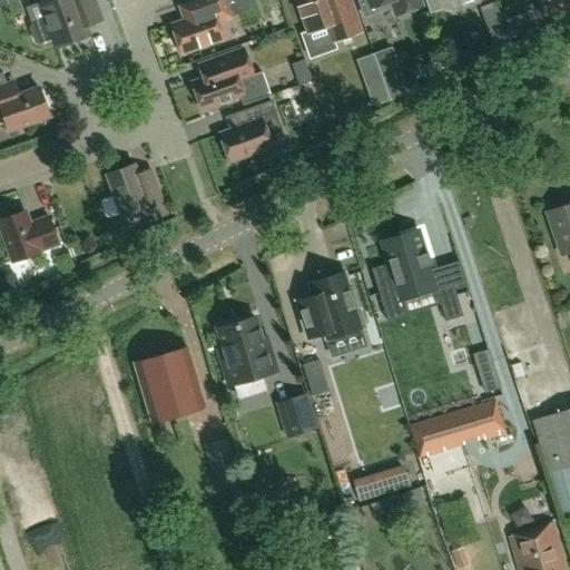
[(49,0),(40,3),(46,20),(32,25),(30,29),(35,42),(39,43),(52,39),(56,48),(88,36),(86,30),(104,23),(95,0),(49,0)]
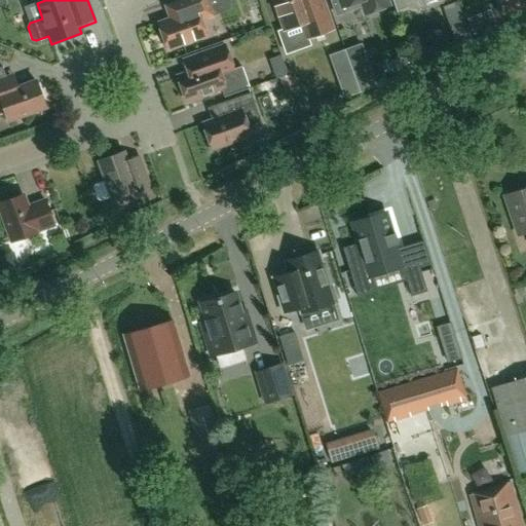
[(178,0),(163,5),(163,6),(168,20),(158,23),(167,49),(207,36),(200,21),(233,9),(229,0),(178,0)]
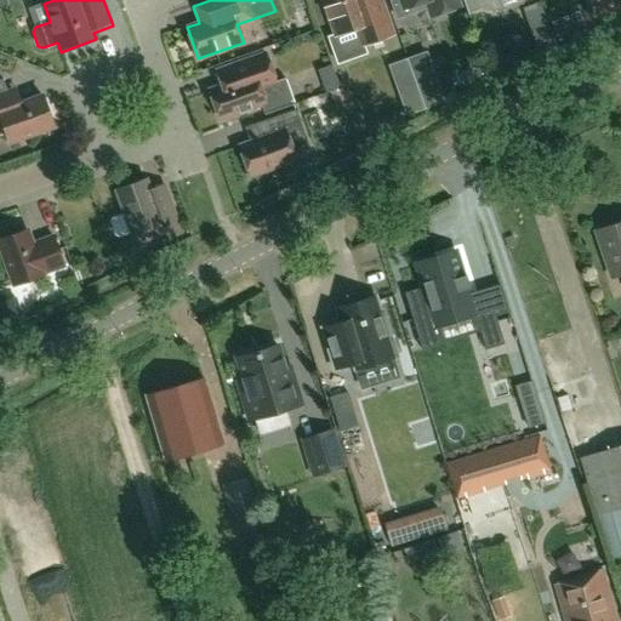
[(355,29),(362,46),(393,35),(380,0),(322,0),(335,36),(355,29)]
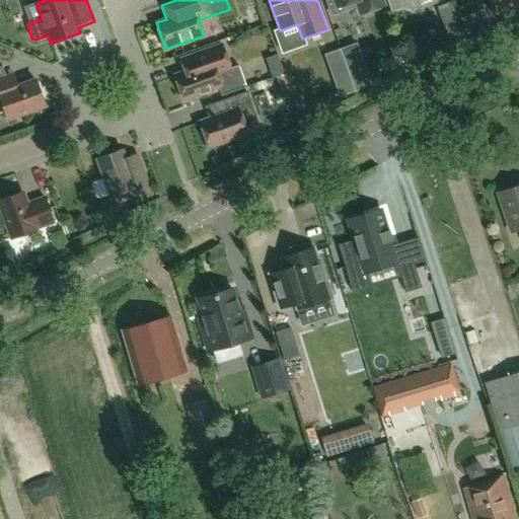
[(357,8),(359,14),(384,5),(381,0),(324,0),(331,17),(357,8)]
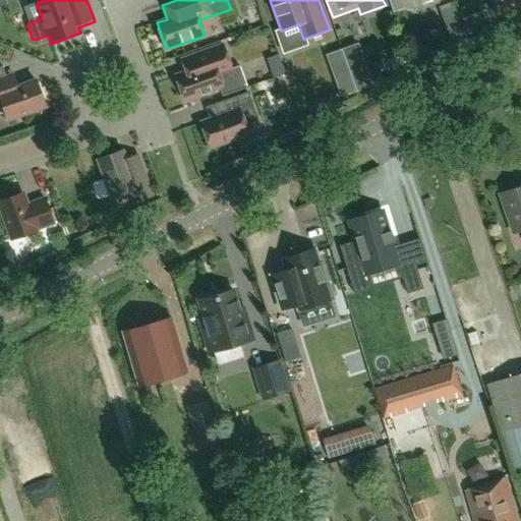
[(390,0),(394,11),(407,6),(405,0),(390,0)]
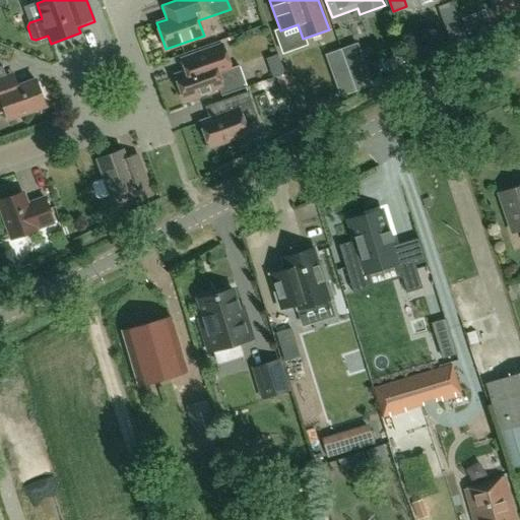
[(485,10),(460,19),(466,35),(492,25),(485,10)]
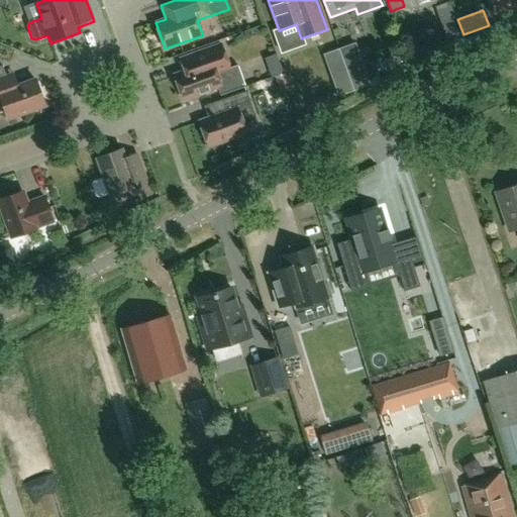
[(464,42),(459,28),(445,33),(449,47),(464,42)]
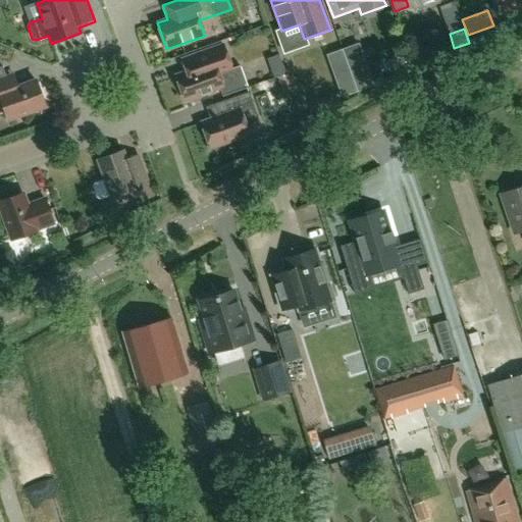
[(185,102),(219,90),(222,97),(247,88),(241,67),(231,70),(222,45),(180,60),(185,71),(175,74),(185,102)]
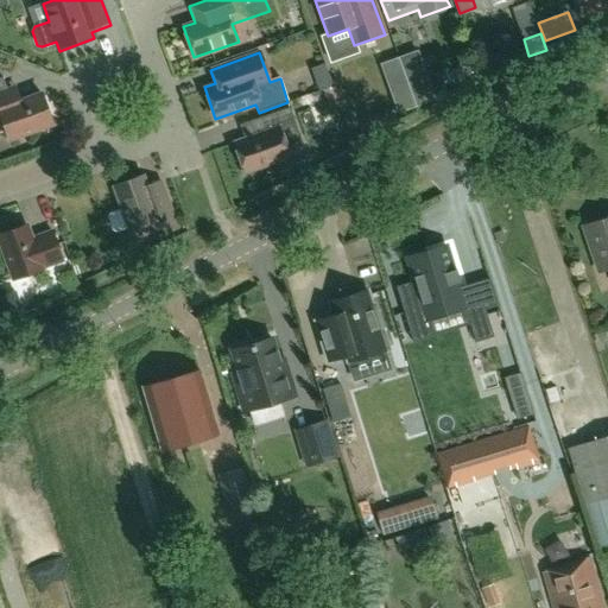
[(398,58),(379,64),(397,114),(416,108),(398,58)]
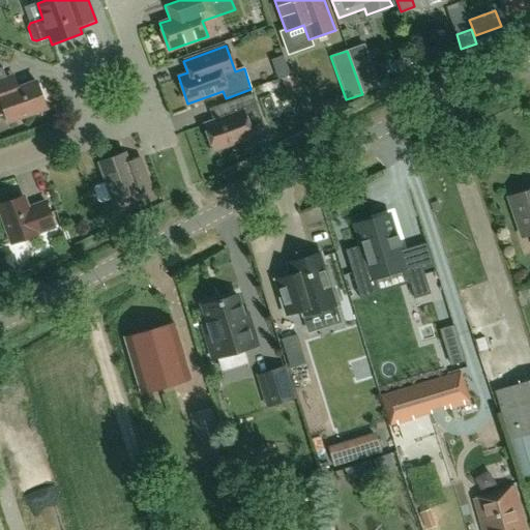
[(295,66),(280,71),(278,70),(260,77),(264,88),(298,77),(295,66)]
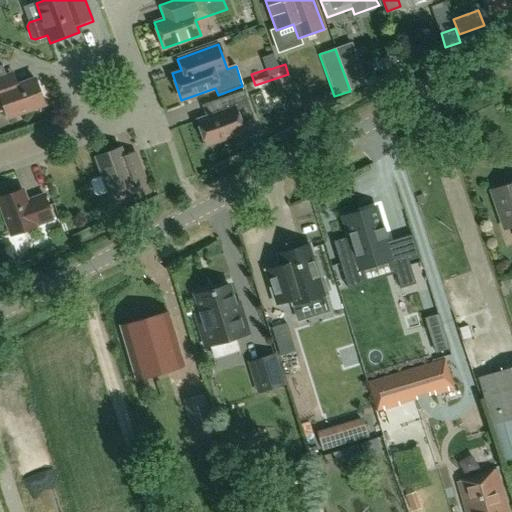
[(0,65),(0,101),(1,101),(6,117),(43,104),(35,80),(10,88),(2,65),(0,65)]
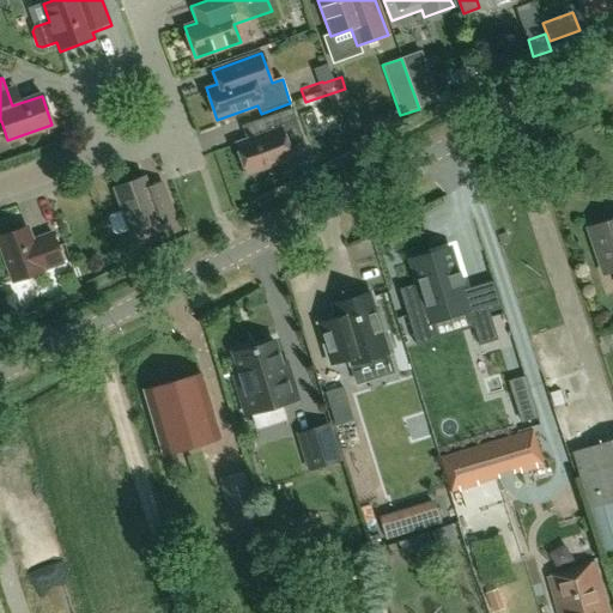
[(267,133),(246,140),(236,144),(247,175),(292,159),(286,144),(302,138),(291,108),(262,119),(267,133)]
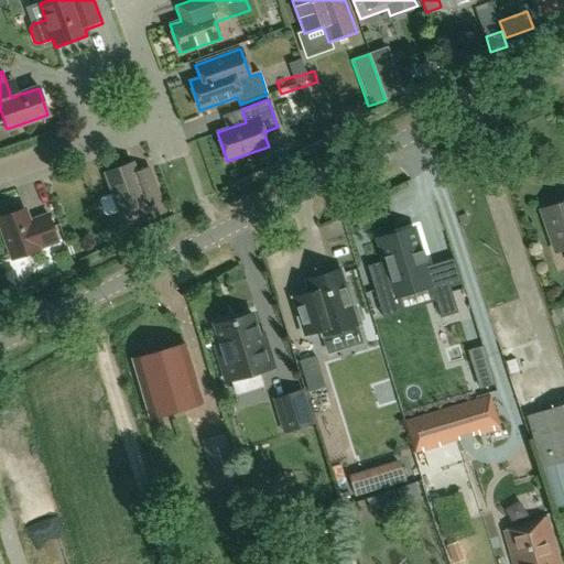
[(119,210),(119,213),(138,206),(142,219),(164,212),(149,167),(136,172),(132,163),(106,173),(112,194),(101,197),(99,202),(104,214),(108,215),(119,210)]
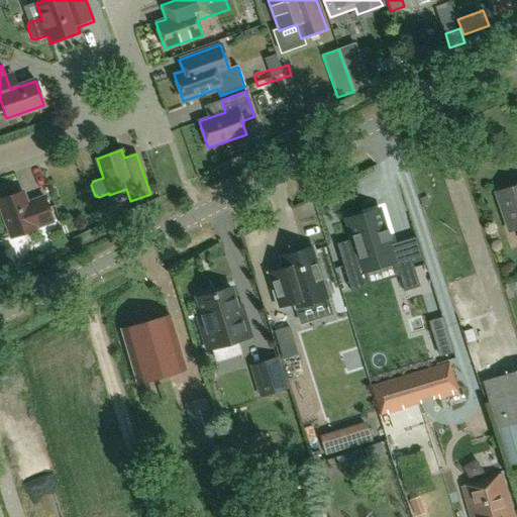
[(516,228),(516,185),(496,193),(509,232),(516,228)]
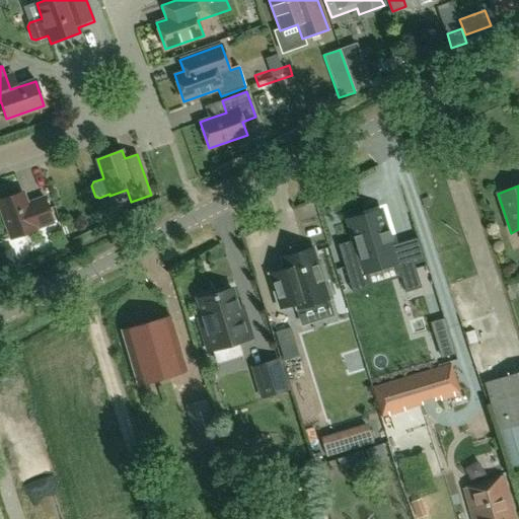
[(26,205),(22,193),(0,200),(0,206),(11,238),(35,230),(35,228),(53,222),(45,198),(26,205)]
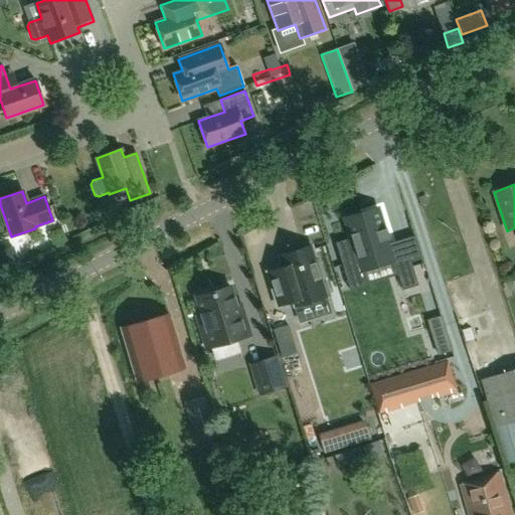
[(389,249),(388,243),(377,208),(344,218),(350,238),(335,243),(341,263),(356,258),(357,260),(368,256),(370,264),(386,259),(390,271),(395,269),(402,290),(417,285),(410,263),(408,254),(397,259),(394,248),(389,249)]
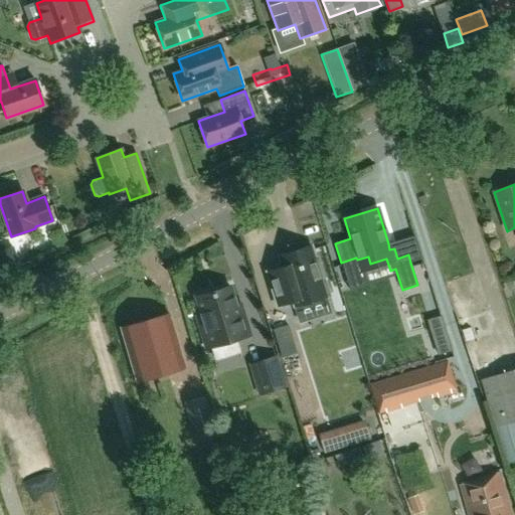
[(295,307),(319,299),(329,296),(318,259),(314,260),(310,246),(302,248),(300,243),(286,248),(288,253),(280,255),(283,268),(268,272),(278,306),(293,302),(295,307)]
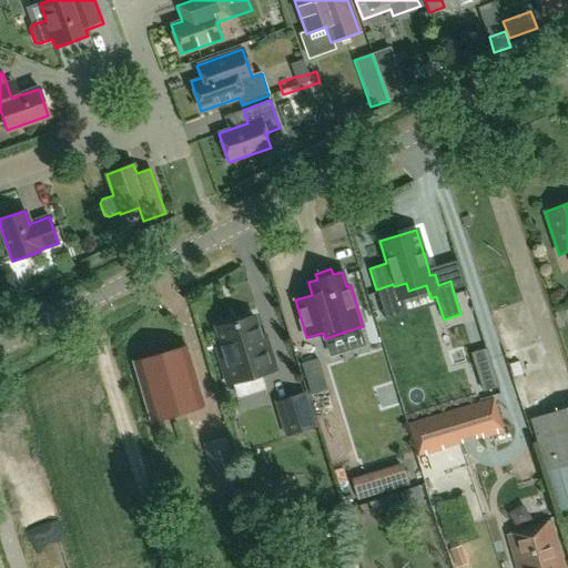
[(226,325),(216,328),(222,348),(217,351),(227,385),(276,371),(271,351),(265,352),(254,316),(244,320),(244,318),(226,324),(226,325)]
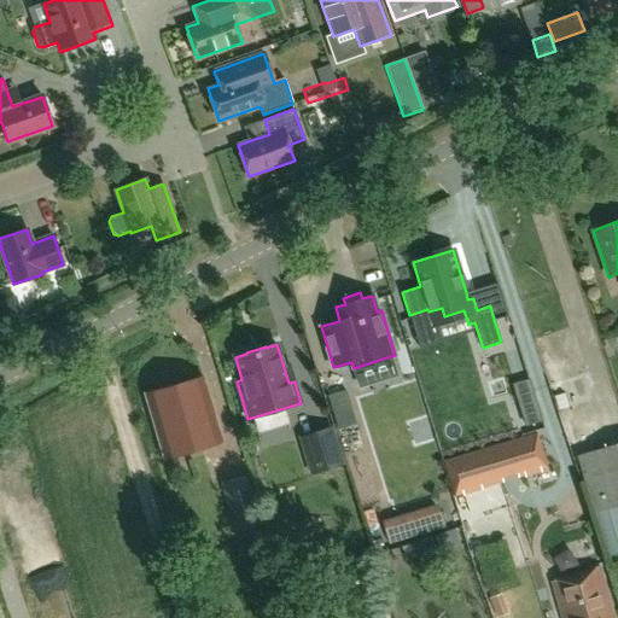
[(203,378),(145,395),(164,458),(222,441),(203,378)]
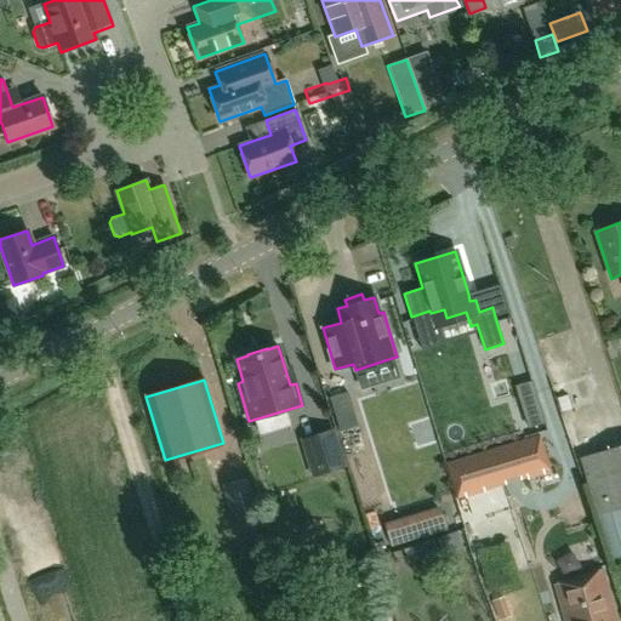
[(334,431),(302,440),(313,476),(345,466),(334,431)]
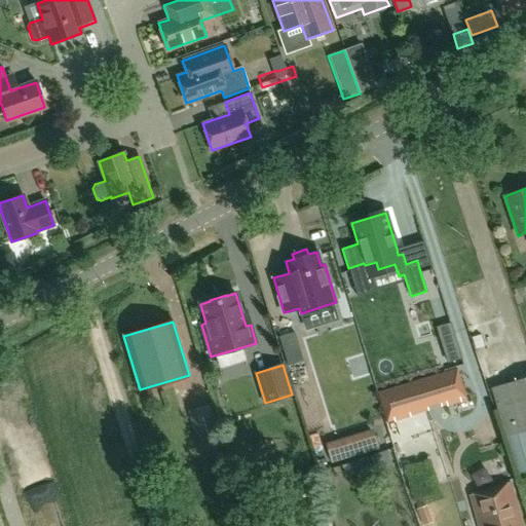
[(464,399),(455,369),(377,393),(386,422),(428,410),(425,402),(441,398),(443,406),(464,399)]
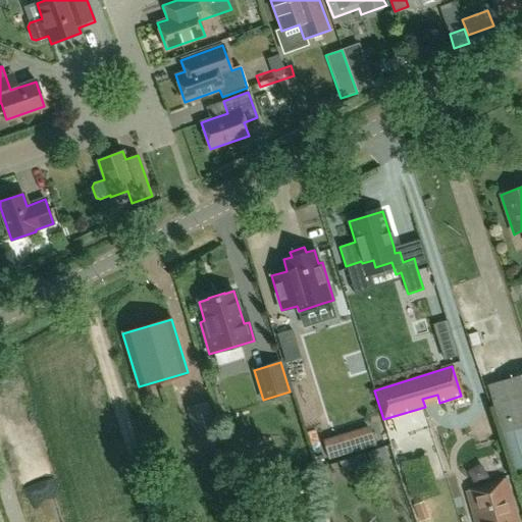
[(521,374),(488,384),(516,477),(521,475),(521,374)]
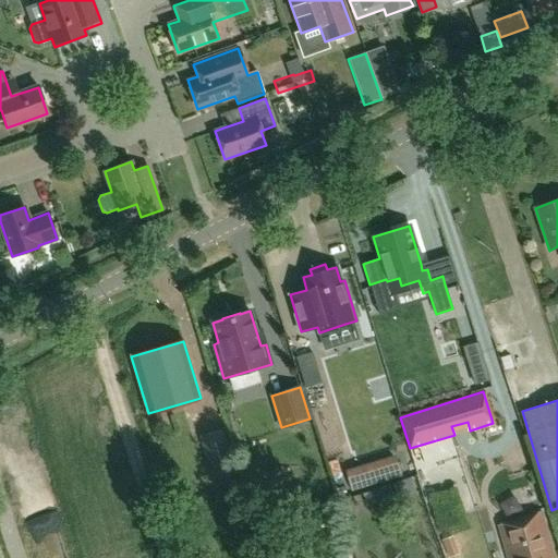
[(235,473),(222,429),(199,437),(213,481),(235,473)]
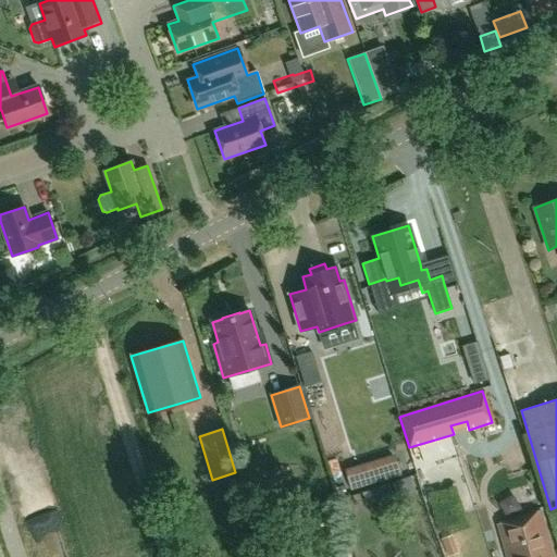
[(462,444),(424,446),(425,473),(446,472),(446,463),(463,462),(462,444)]
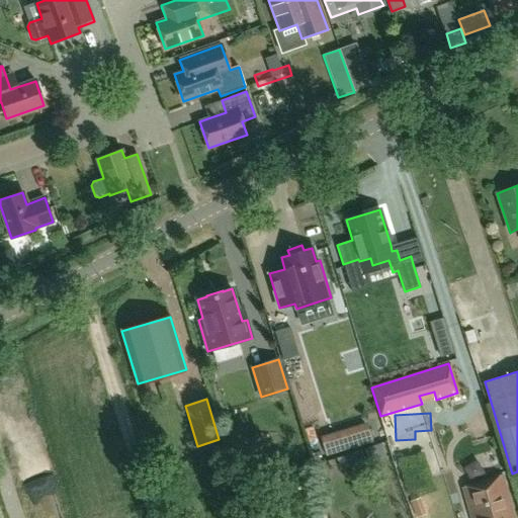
[(423,483),(464,471),(454,433),(429,440),(436,463),(441,461),(444,471),(421,478),(423,483)]
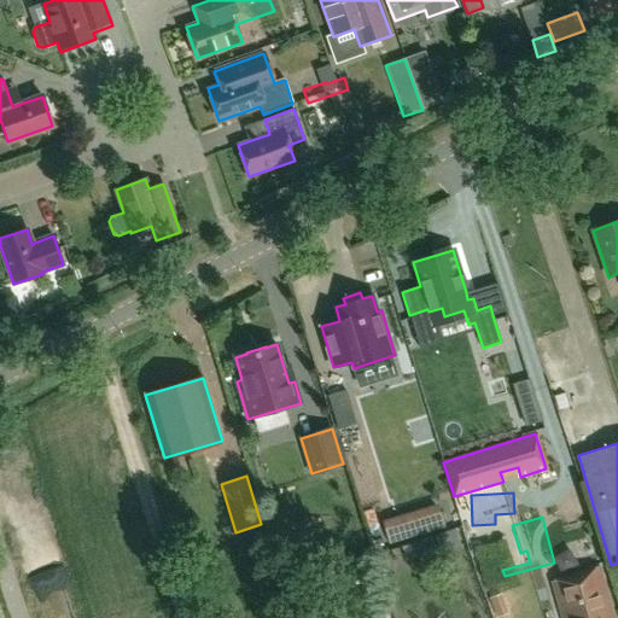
[(613,617),(599,569),(554,582),(564,617),(613,617)]
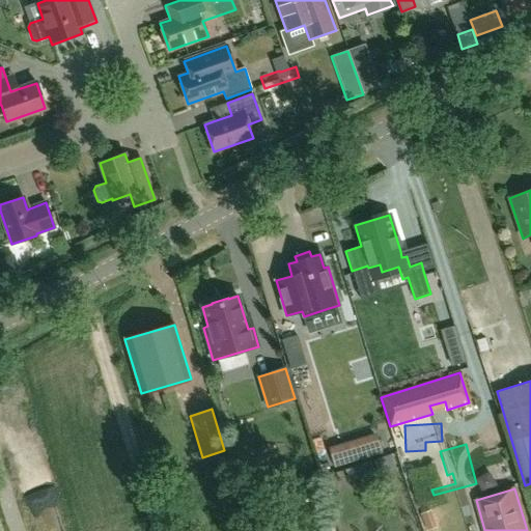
[(48,530),(67,530),(62,515),(72,512),(64,495),(37,504),(48,530)]
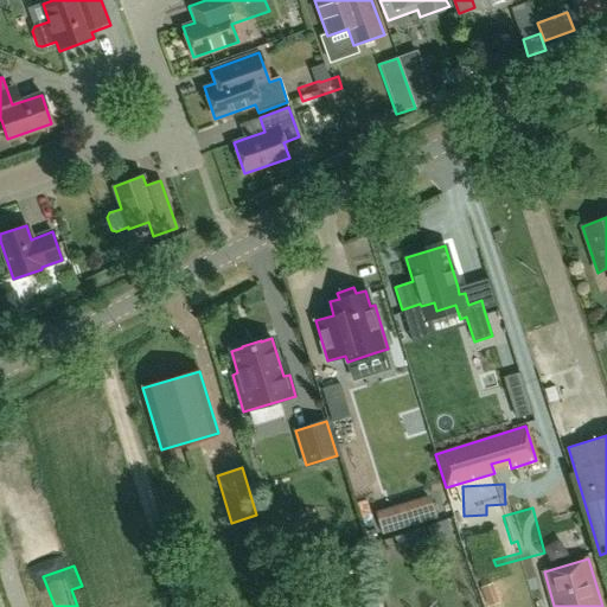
[(493,589),(498,606),(510,606),(505,587),(493,589)]
